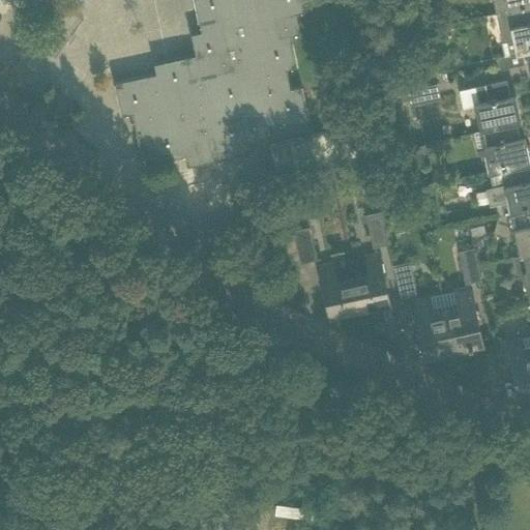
[(306,11),(303,0),(195,0),(202,32),(192,34),(196,55),(154,63),(156,74),(115,82),(122,115),(133,113),(136,131),(143,165),(185,155),(187,166),(218,159),(251,152),(248,142),(269,137),(267,127),(307,119),(300,86),(290,88),(287,69),(297,67),(290,35),(301,33),(297,13),(306,11)]
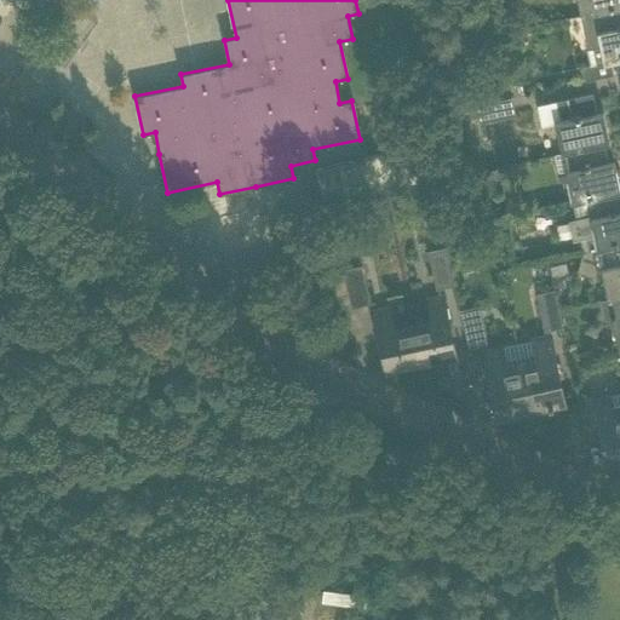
[(619,0),(577,0),(580,15),(593,12),(593,13),(619,7),(619,0)]
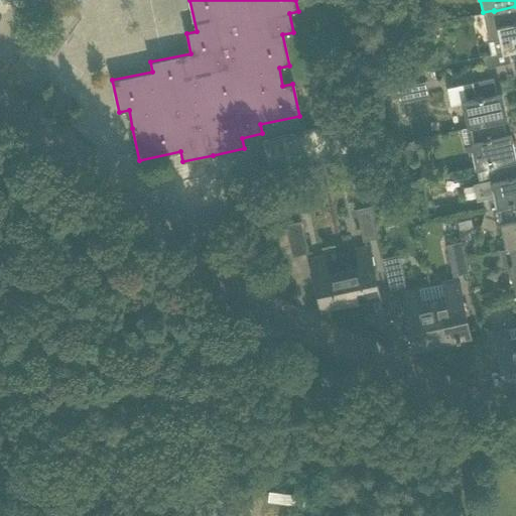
[(515,49),(515,6),(494,11),(494,10),(483,12),(489,40),(493,39),(494,40),(496,52),(496,53),(484,55),(487,68),(510,62),(507,51),(515,49)]
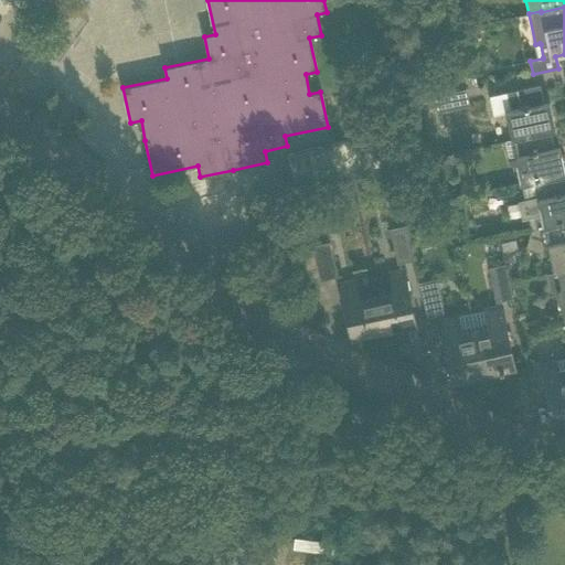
[(556,130),(552,109),(550,102),(543,103),(540,85),(504,93),(490,96),(494,114),(505,112),(511,140),(515,139),(550,131),(556,130)]
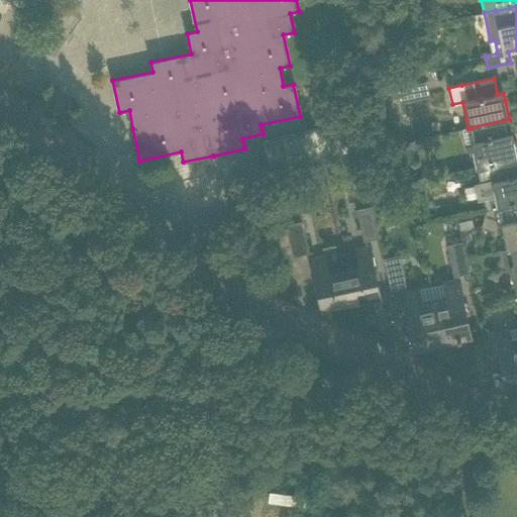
[(426,82),(397,88),(400,102),(429,95),(426,82)]
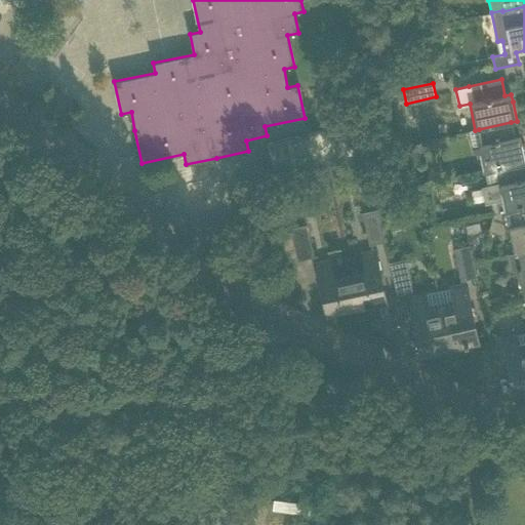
[(524,161),(524,160),(521,144),(520,136),(514,137),(511,122),(479,129),(482,145),(479,146),(484,171),(485,170),(524,161)]
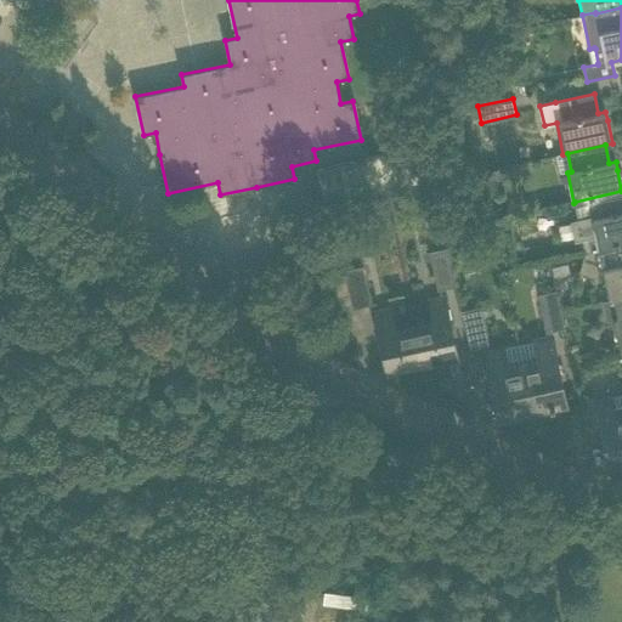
[(423,182),(414,147),(317,170),(326,204),(423,182)]
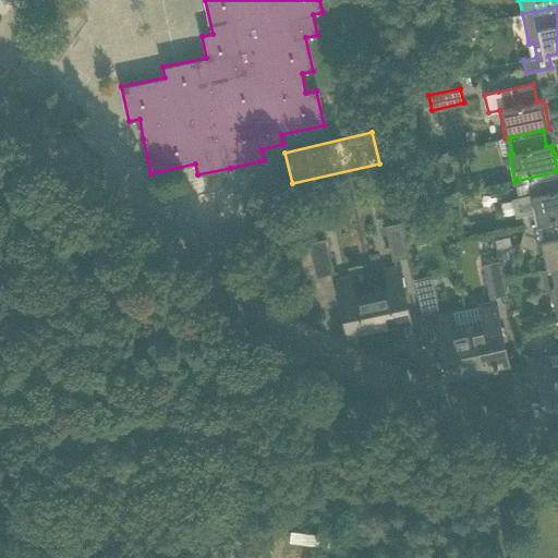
[(557,171),(516,181),(519,196),(511,197),(516,216),(522,215),(525,227),(537,223),(537,225),(557,219),(557,171)]
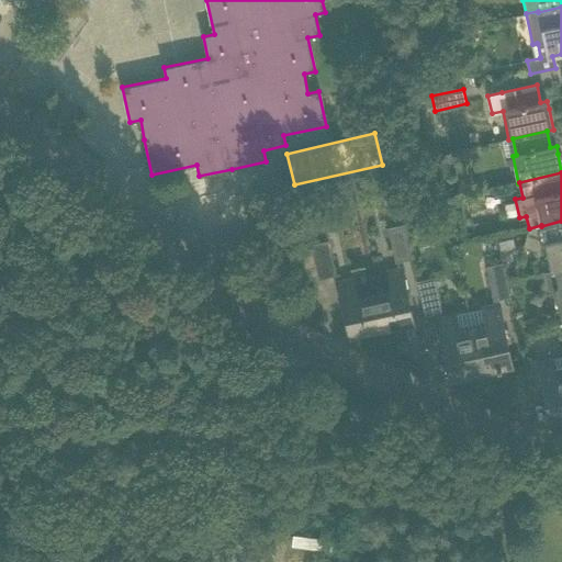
[(453,200),(444,202),(446,214),(456,212),(453,200)]
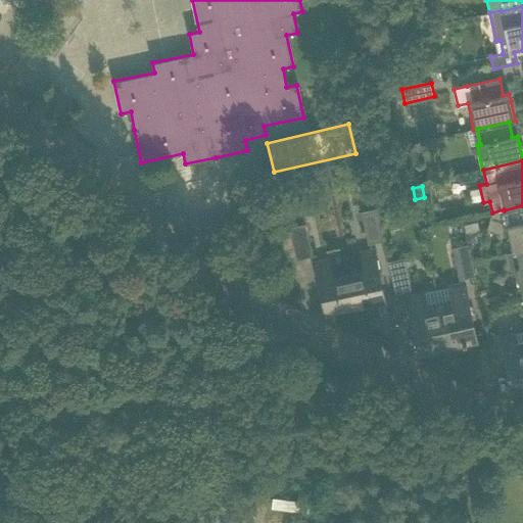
[(522,205),(504,210),(504,209),(492,212),(487,229),(502,234),(504,227),(507,226),(513,251),(513,252),(522,249),(522,205)]
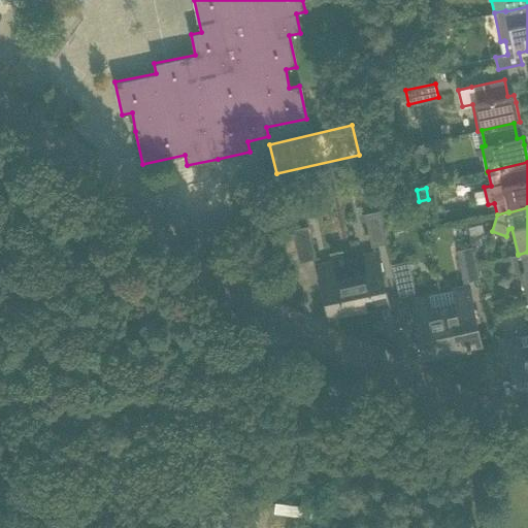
[(381,211),(364,215),(370,245),(387,242),(381,211)]
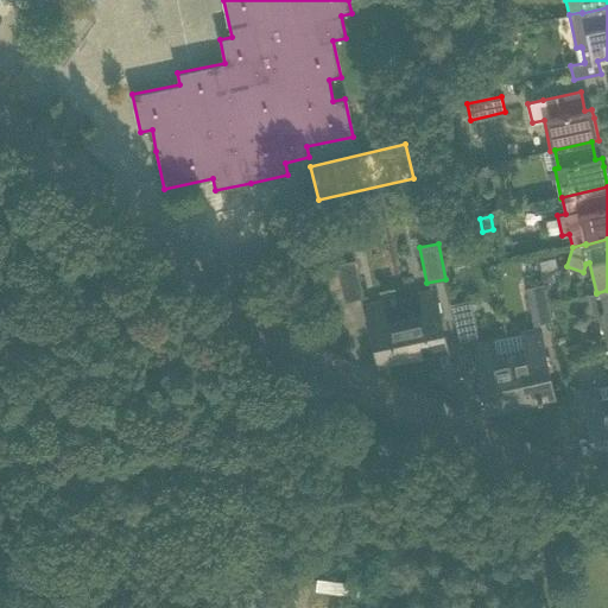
[(343,302),(362,297),(355,260),(336,265),(343,302)]
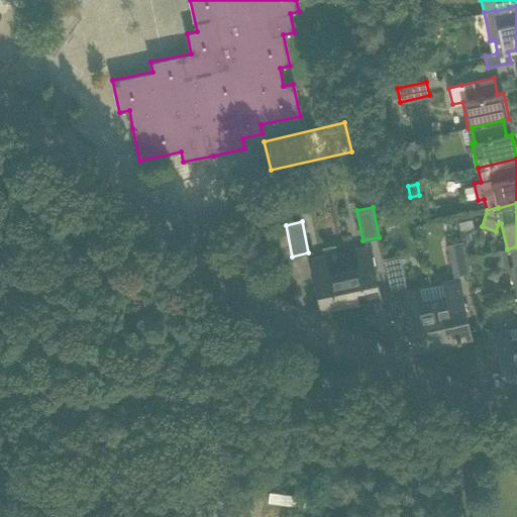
[(471,274),(463,241),(447,245),(454,278),(471,274)]
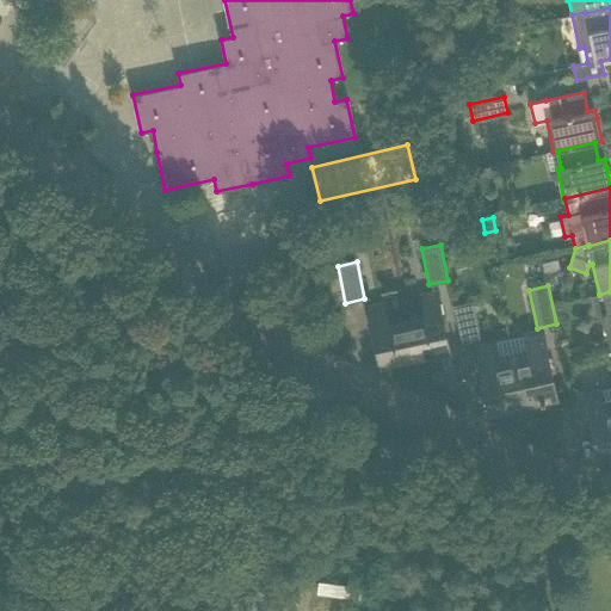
[(425,315),(413,318),(407,319),(415,357),(449,350),(436,291),(420,295),(425,315)]
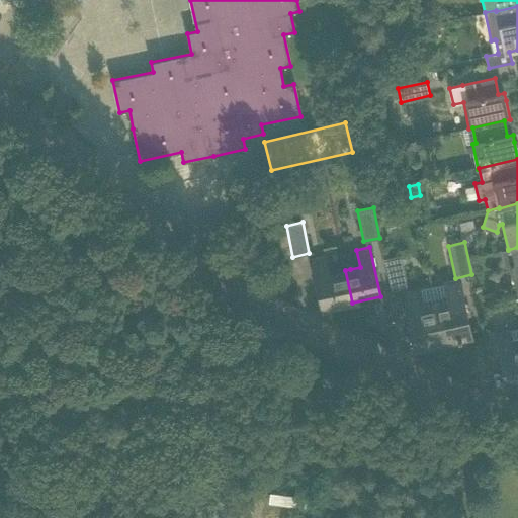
[(508,249),(501,251),(505,267),(511,266),(517,291),(517,298),(517,247),(508,250),(508,249)]
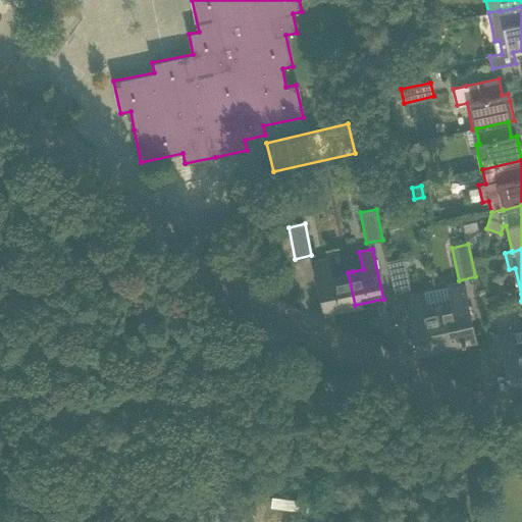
[(404,257),(387,261),(395,294),(411,290),(404,257)]
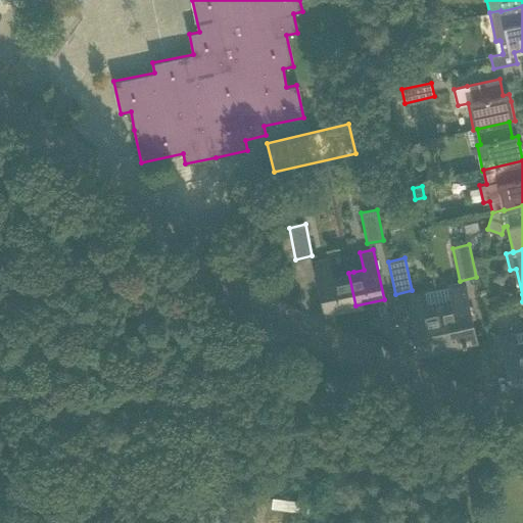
[(355,305),(348,273),(332,277),(328,259),(316,263),(326,312),(355,305)]
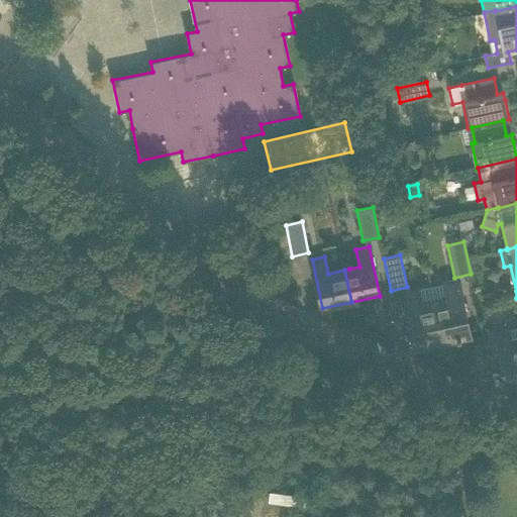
[(445,283),(449,299),(434,303),(442,341),(471,336),(458,280),(445,283)]
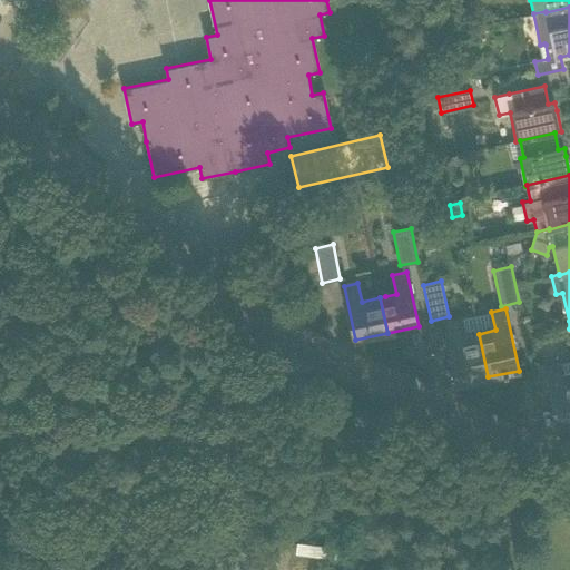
[(488,376),(479,334),(463,337),(459,318),(444,321),(458,383),(488,376)]
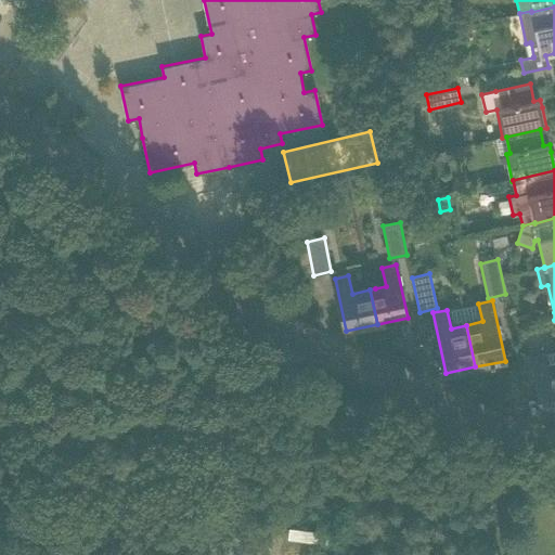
[(540,355),(518,360),(527,397),(539,394),(544,416),(554,413),(554,370),(549,372),(545,353),(540,355)]
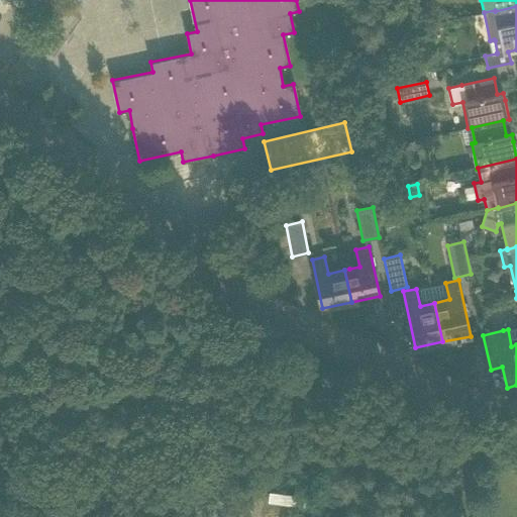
All buildings are outlined.
